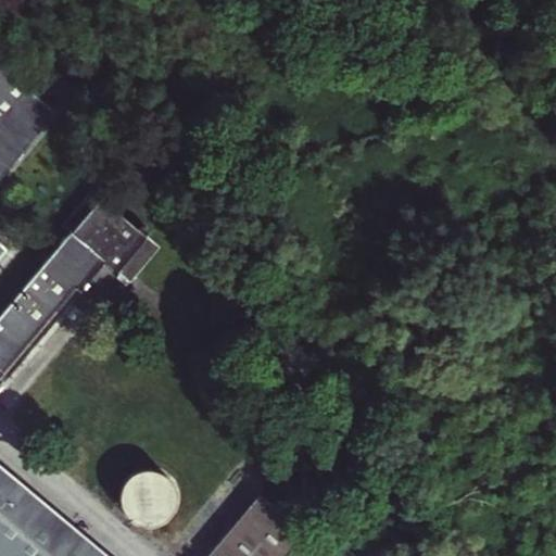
[(0,66),(0,180),(57,114),(0,66)]
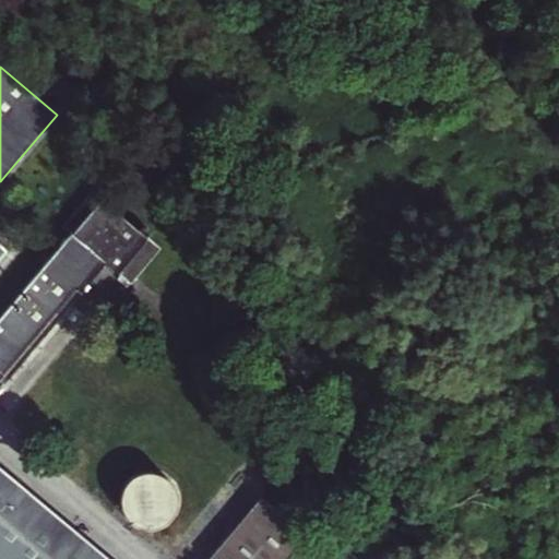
[(107,263),(73,235),(0,321),(0,384),(2,388),(107,263)]
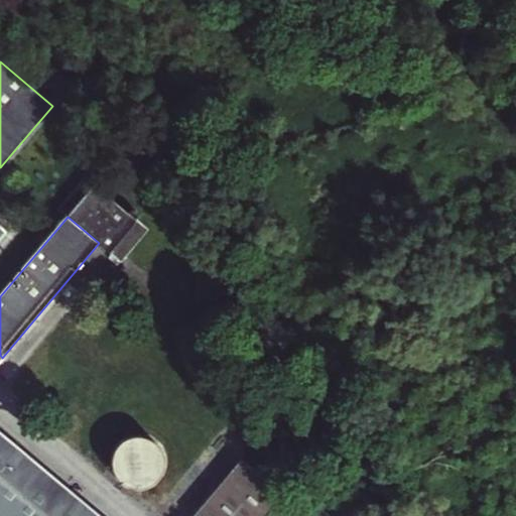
[(0,515),(102,515),(0,430),(0,515)]
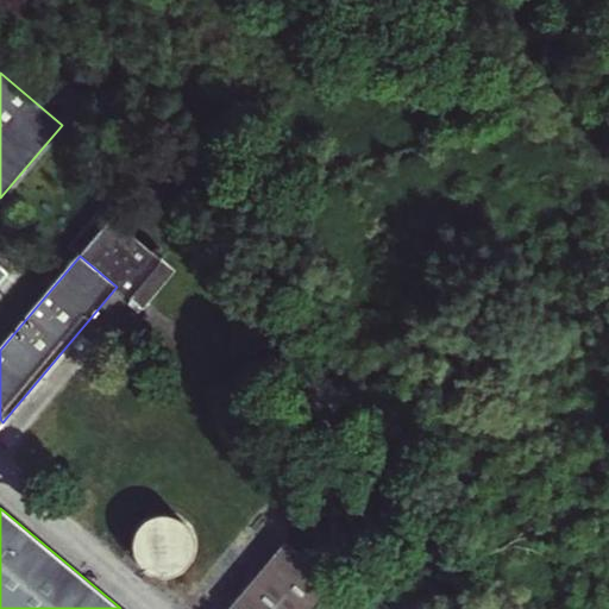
[(192,522),(136,523),(137,576),(193,575),(192,522)]
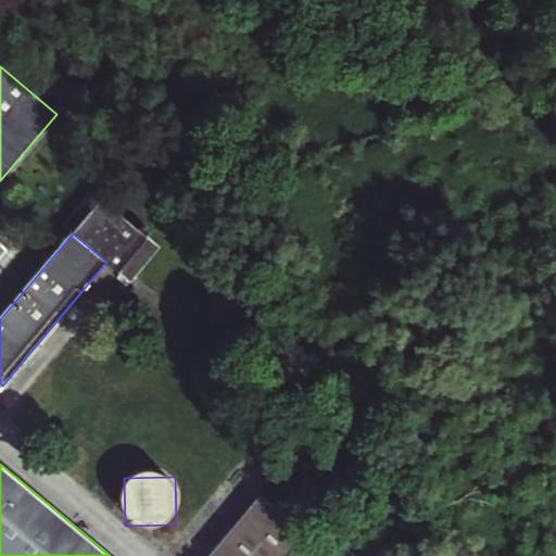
[(289,555),(308,533),(264,495),(213,555),(289,555)]
